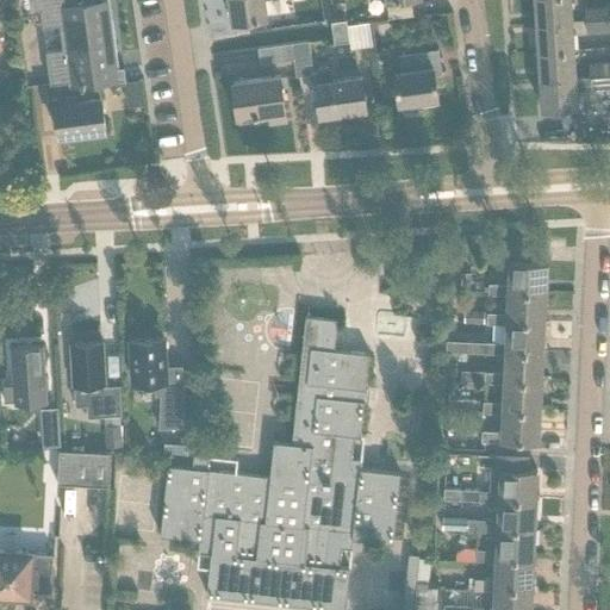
[(117,79),(117,80),(124,80),(122,54),(113,55),(106,0),(105,0),(91,4),(91,0),(33,0),(35,8),(41,7),(50,83),(56,82),(70,80),(72,85),(89,82),(89,87),(97,86),(97,81),(117,79)]
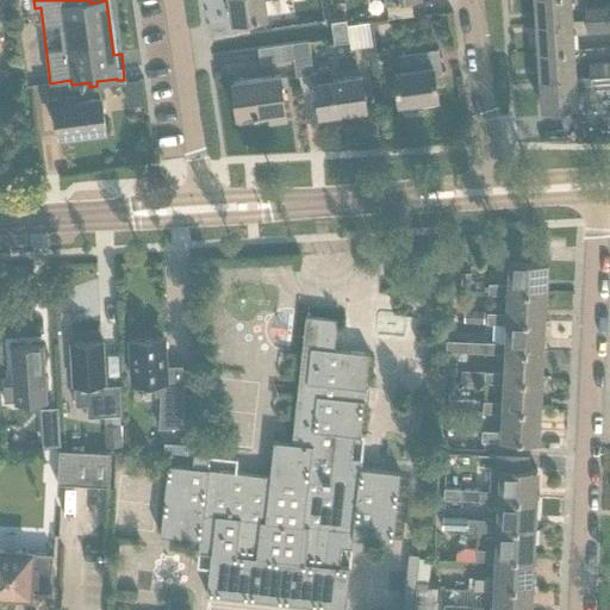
[(228,0),(232,23),(267,18),(265,0),(266,0),(228,0)]
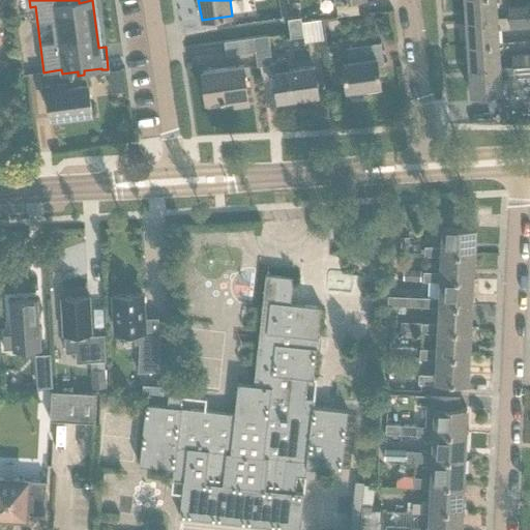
[(464,0),(466,20),(497,18),(495,0),(464,0)]
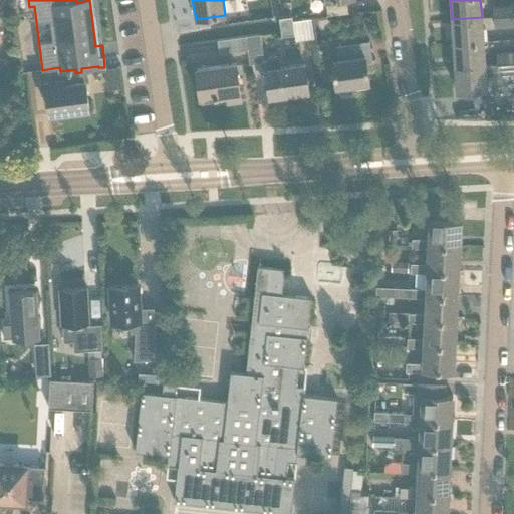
[(494,17),(513,15),(513,4),(493,6),(494,17)]
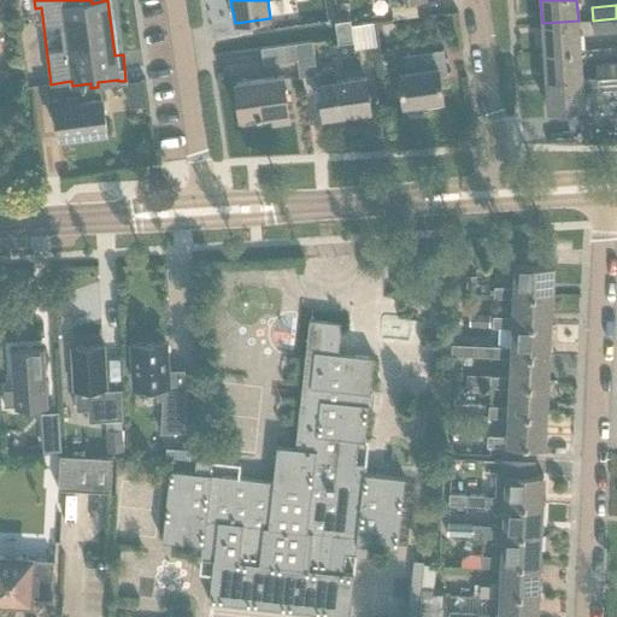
[(616,18),(593,21),(593,33),(616,30),(616,18)]
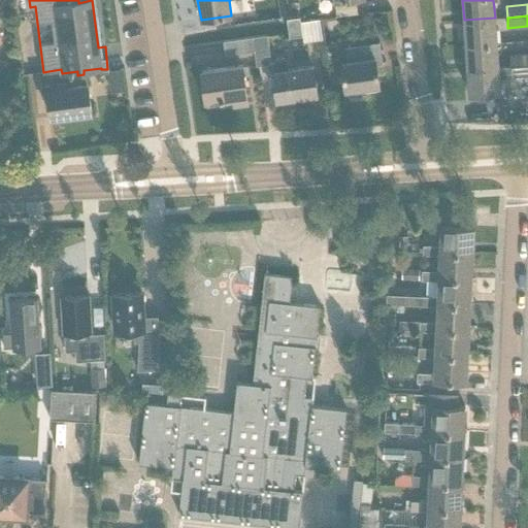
[(287,19),(290,35),(303,33),(300,17),(287,19)]
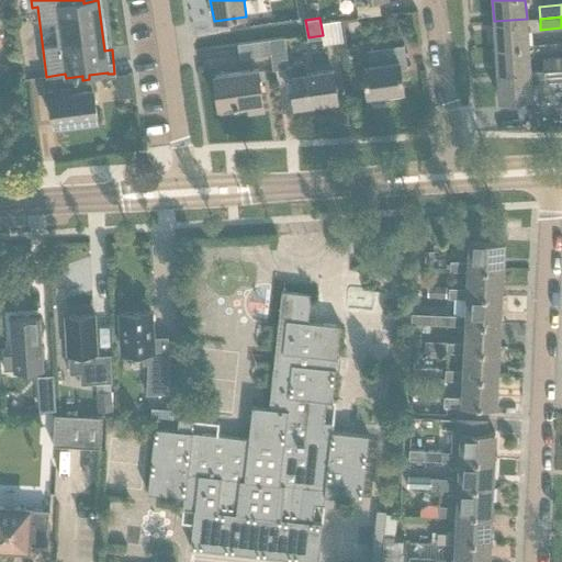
[(528,45),(527,19),(494,21),(495,47),(528,45)]
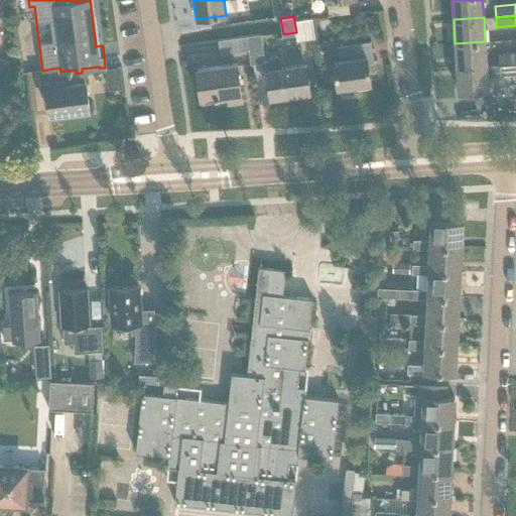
[(265,62),(260,35),(246,36),(248,50),(250,65),(265,62)]
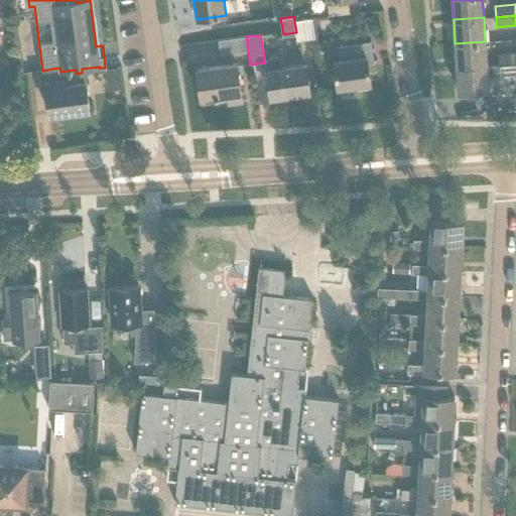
[(248,50),(246,36),(218,40),(220,54),(248,50)]
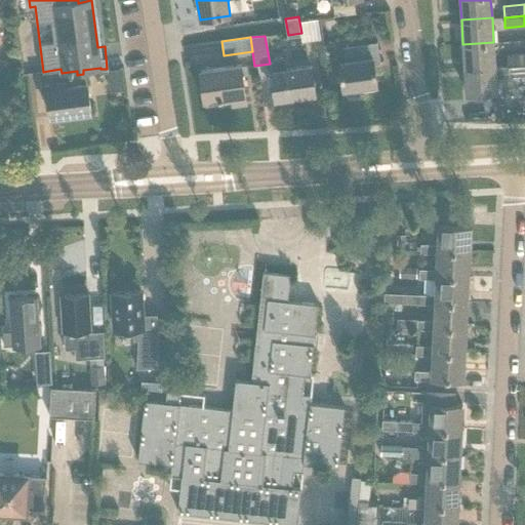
[(342,46),(345,62),(338,63),(342,89),(376,84),(373,63),(379,62),(376,42),(342,46)]
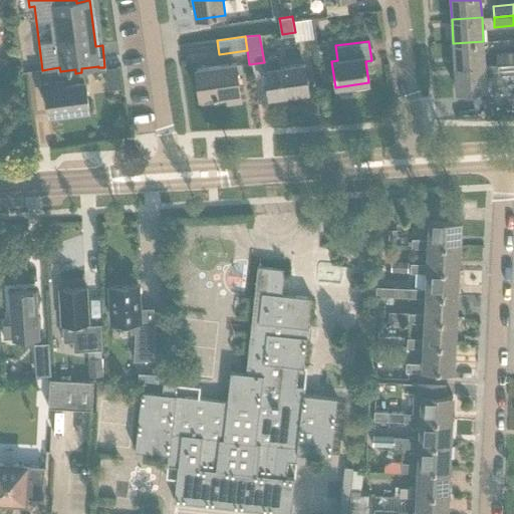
[(485,65),(483,41),(453,43),(455,67),(485,65)]
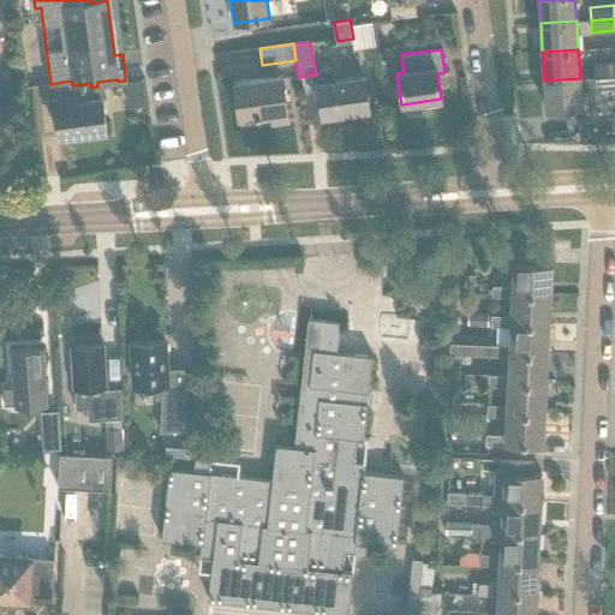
[(593,77),(614,75),(614,61),(593,65),(593,77)]
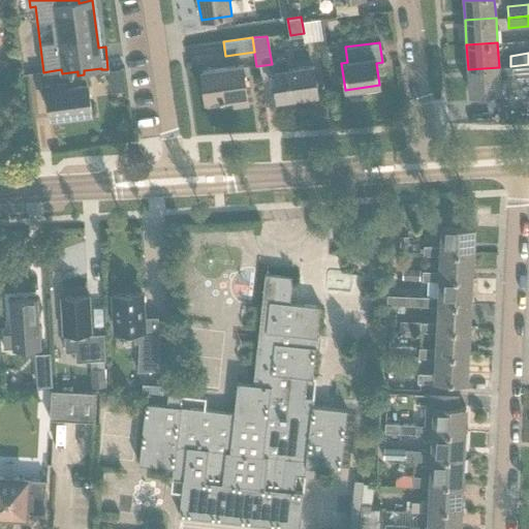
[(283,58),(276,59),(274,62),(275,71),(272,71),(276,100),(316,94),(312,66),(287,69),(286,60),(283,58)]
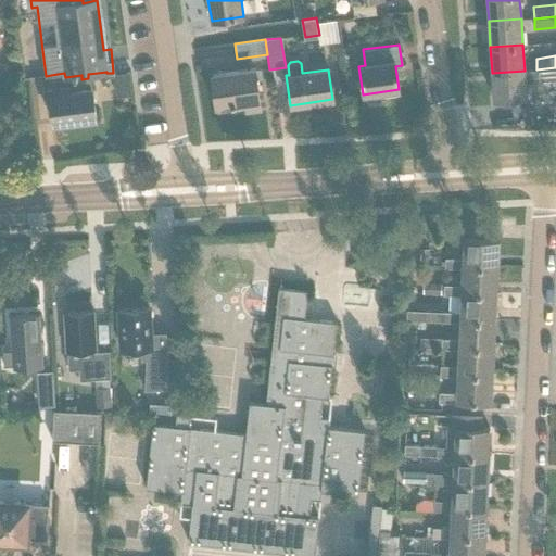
[(555,79),(555,67),(536,70),(538,80),(555,79)]
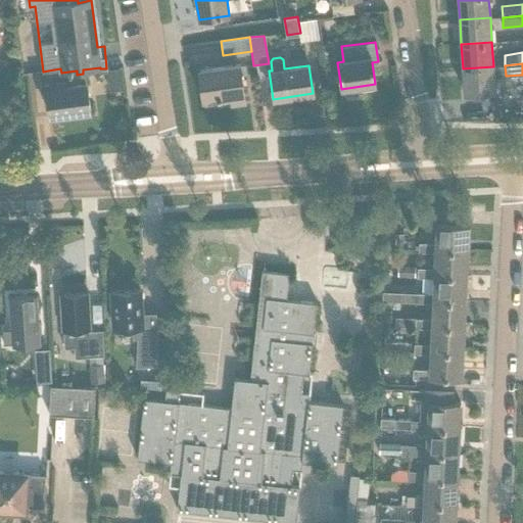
[(199,69),(203,99),(231,95),(232,101),(244,100),(240,64),(199,69)]
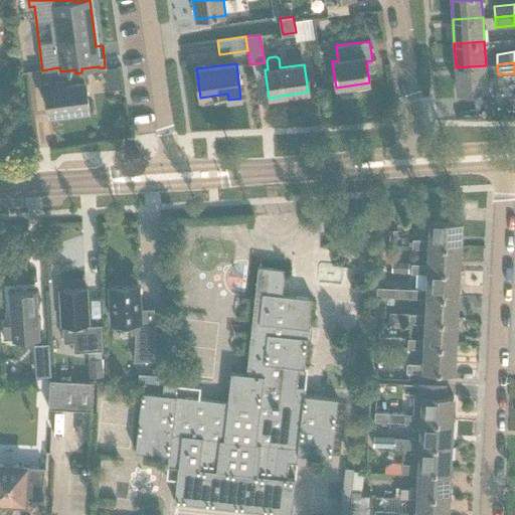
[(486,65),(456,67),(458,92),(487,90),(486,76),(498,75),(498,74),(497,64),(486,65)]
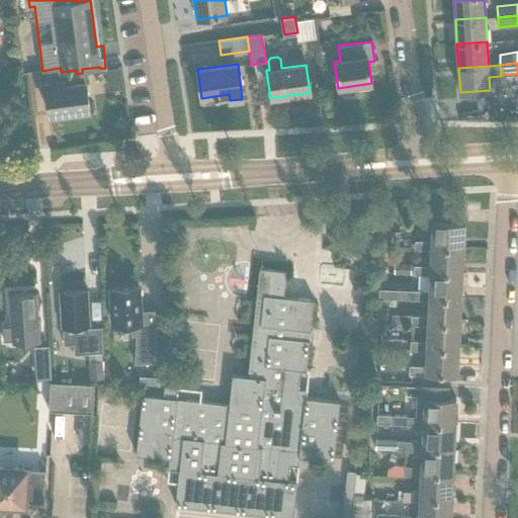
[(119,67),(106,69),(109,91),(122,89),(119,67)]
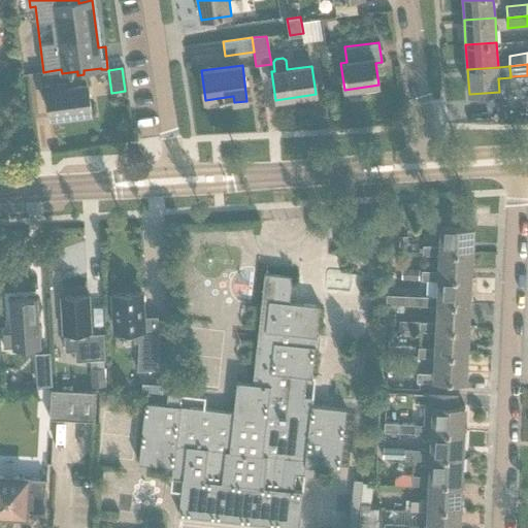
[(52,118),(91,112),(88,84),(86,85),(84,74),(77,75),(77,71),(62,73),(61,69),(48,71),(50,84),(45,84),(52,118)]
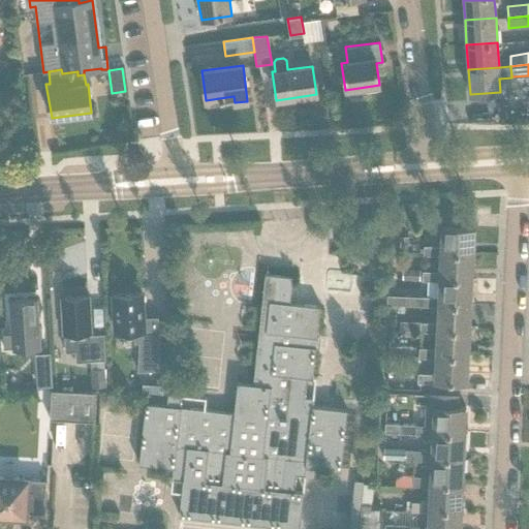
[(440,252),(473,253),(474,227),(441,226),(441,246),(424,245),(424,255),(440,256),(440,252)]
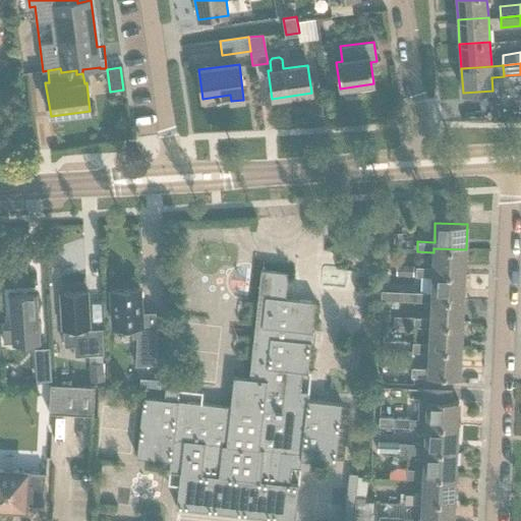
[(394,232),(393,247),(401,248),(403,233),(394,232)]
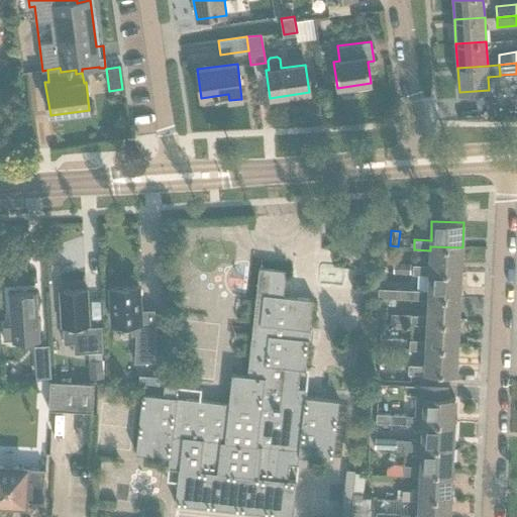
[(430,250),(429,266),(413,266),(412,275),(429,276),(429,271),(460,273),(462,247),(430,246),(430,250)]
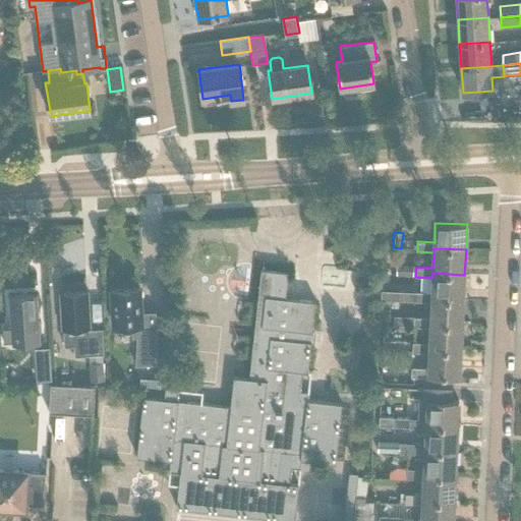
[(414,266),(397,265),(397,275),(413,276),(414,266)]
